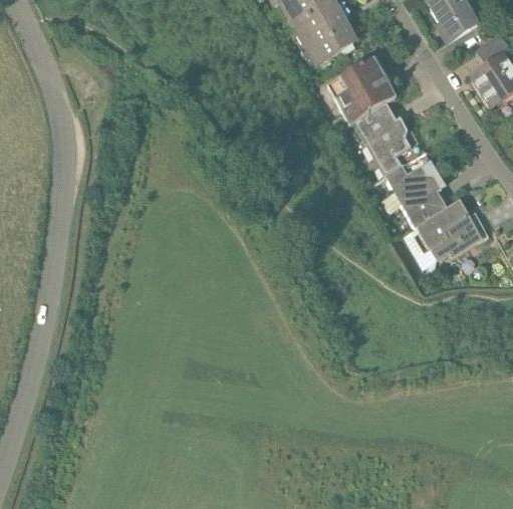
[(282,0),(295,22),(334,0),(282,0)]
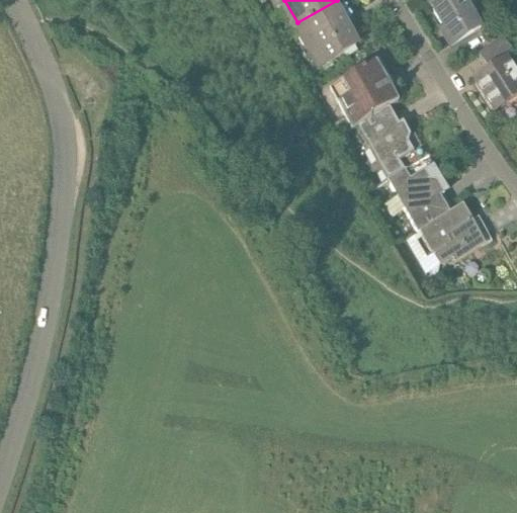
[(297,22),(322,64),(356,43),(348,30),(352,27),(337,0),(297,22)]
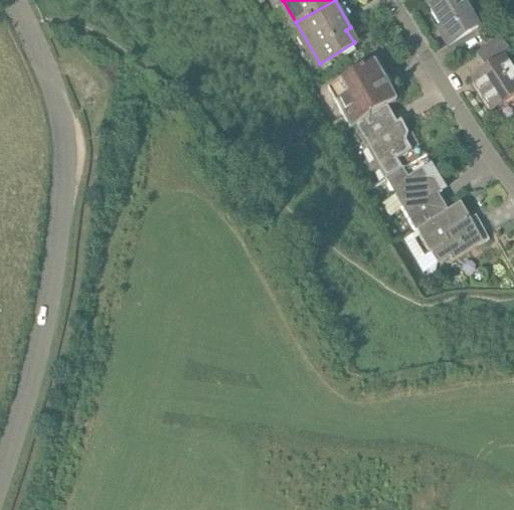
[(427,0),(440,21),(451,39),(479,23),(465,0),(427,0)]
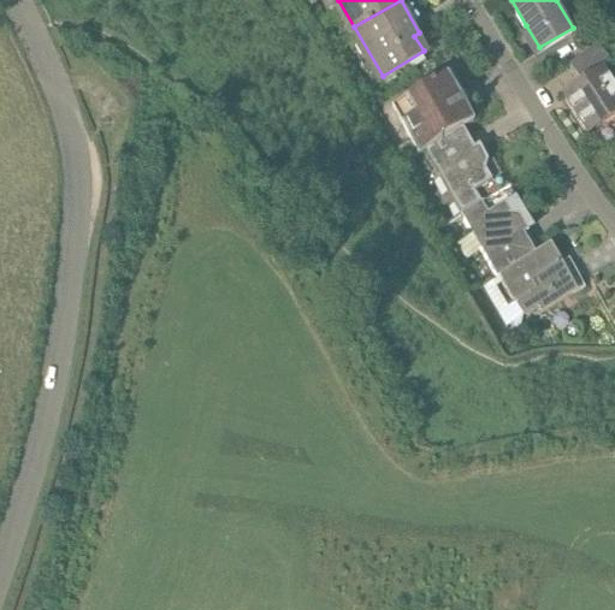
[(589,128),(614,108),(614,88),(601,67),(601,69),(597,64),(607,57),(598,42),(569,61),(579,76),(584,72),(586,77),(565,92),(589,128)]
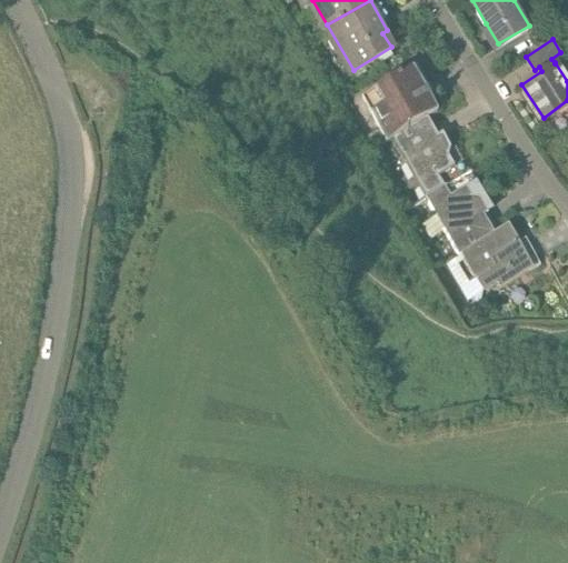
[(394,134),(428,114),(437,110),(414,66),(362,93),(379,123),(367,130),(375,144),(394,134)]
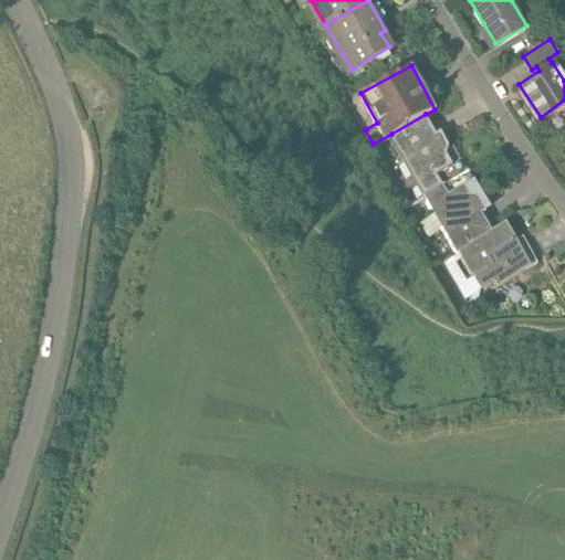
[(426,114),(391,134),(406,159),(412,171),(414,172),(407,176),(412,185),(418,181),(425,192),(442,181),(437,171),(452,162),(447,151),(448,145),(441,131),(440,129),(432,117),(428,119),(426,114)]
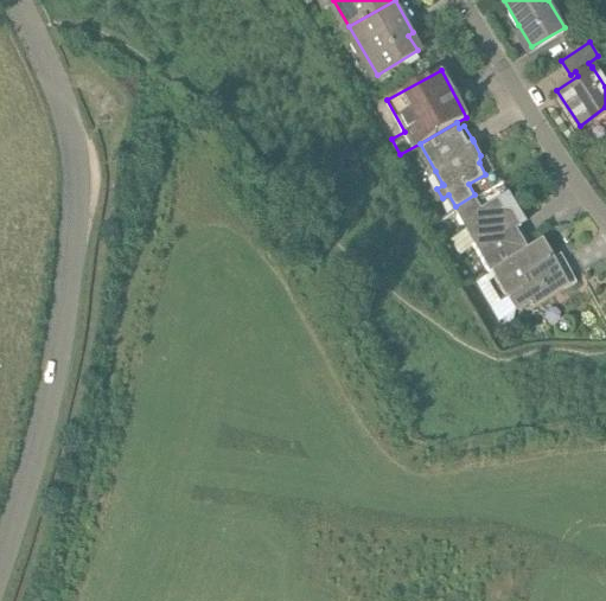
[(474,194),(455,206),(466,227),(467,227),(474,241),(476,242),(490,268),(495,266),(515,254),(527,247),(533,243),(521,224),(511,209),(504,208),(497,196),(480,205),(474,194)]
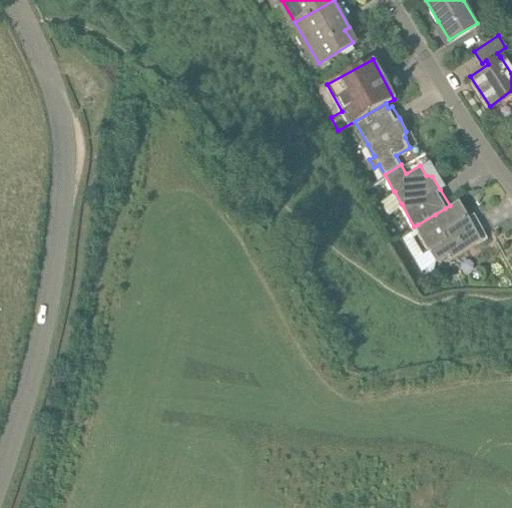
[(476,236),(478,240),(487,235),(474,212),(467,216),(458,201),(445,208),(435,214),(418,224),(437,259),(476,236)]
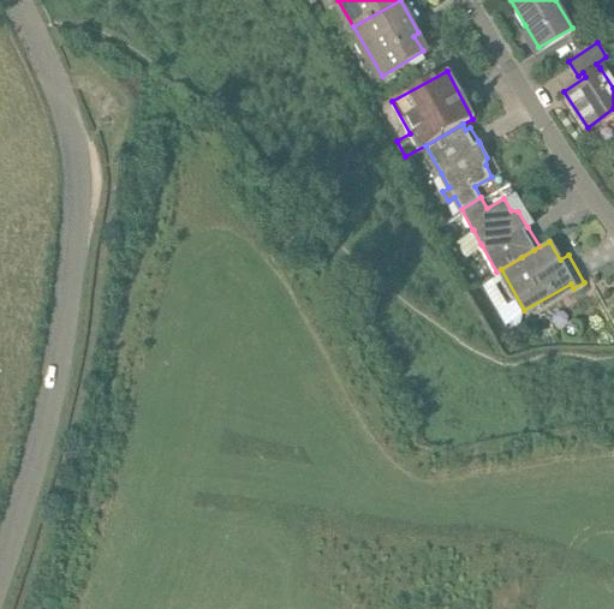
[(578,328),(577,322),(572,320),(567,323),(567,329),(573,332),(578,328)]
